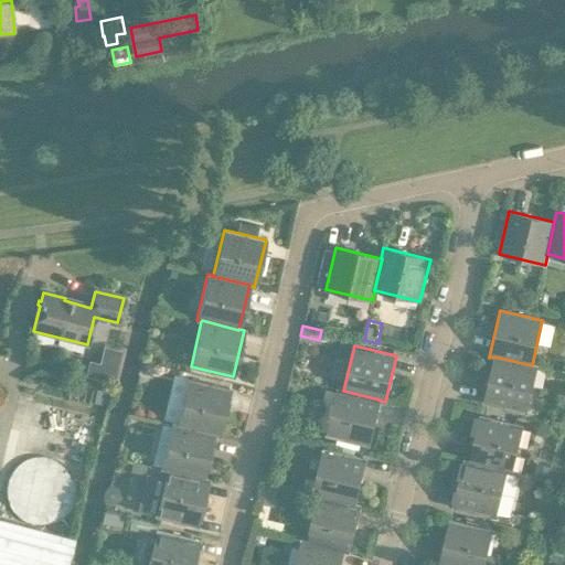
[(483,403),(525,413),(536,366),(532,365),(494,356),(494,358),(483,403)]
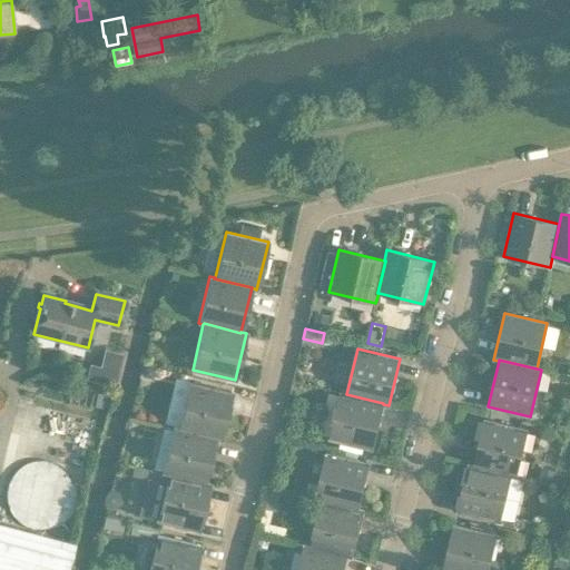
[(104,366),(99,382),(112,385),(116,370),(104,366)]
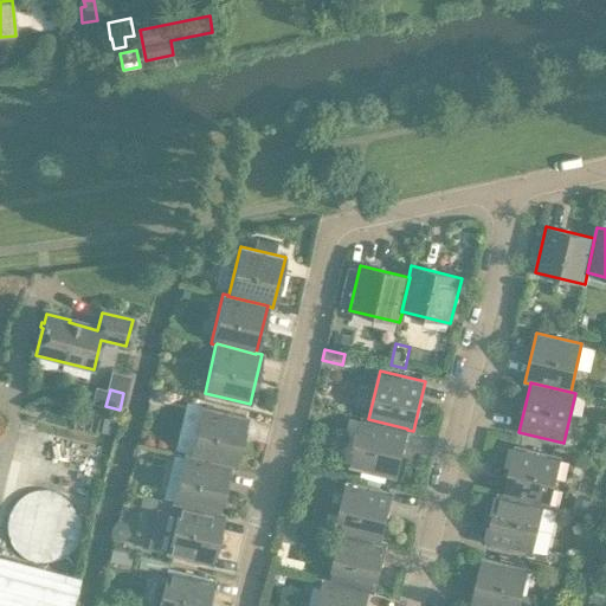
[(201,407),(189,456),(229,465),(229,466),(234,468),(246,418),(201,407)]
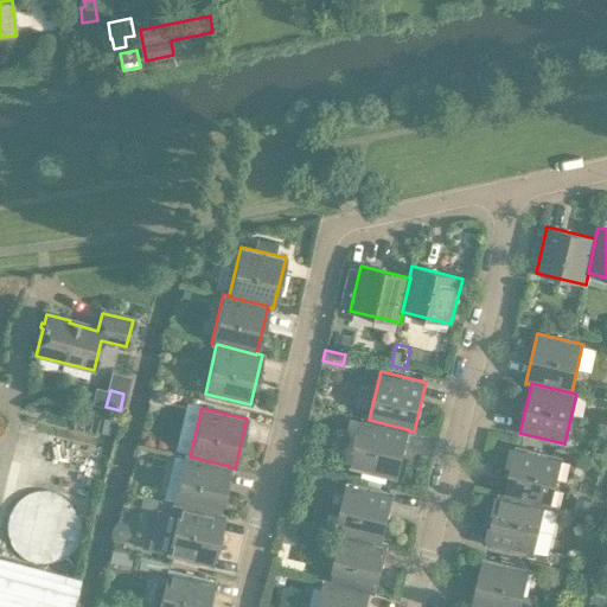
[(408,429),(369,420),(363,417),(351,468),(396,479),(408,430),(408,429)]
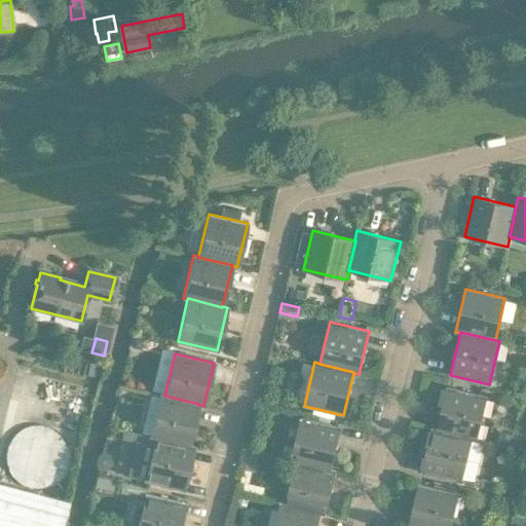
[(521,384),(509,381),(505,393),(518,397),(521,384)]
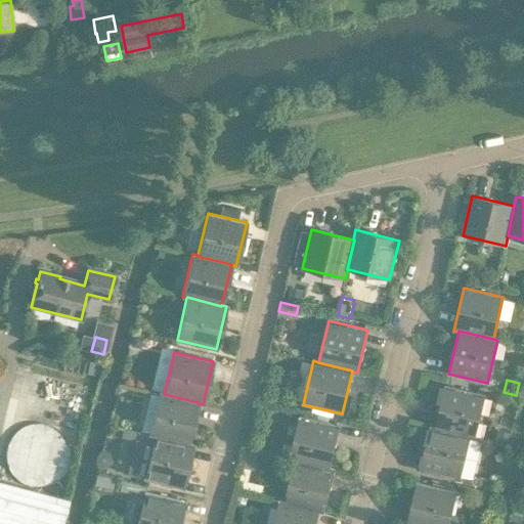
[(445,386),(435,428),(435,429),(470,437),(469,437),(474,439),(484,395),(445,386)]
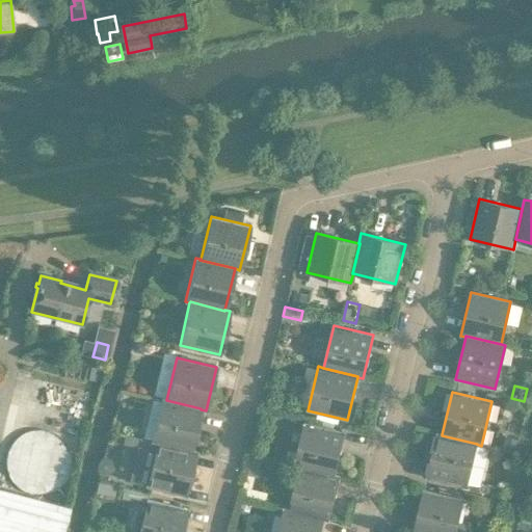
[(191,450),(201,409),(201,408),(166,400),(161,398),(151,443),(156,444),(156,443),(190,451),(191,450)]
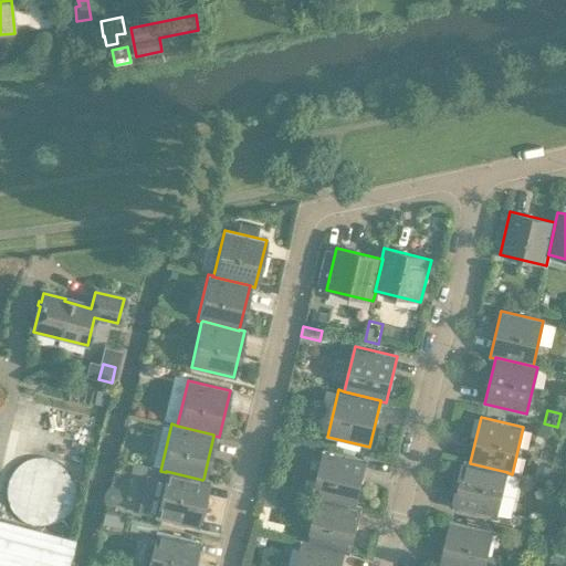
[(355,505),(366,460),(344,454),(345,448),(333,446),(332,451),(324,450),(313,496),(318,498),(355,506),(355,505)]
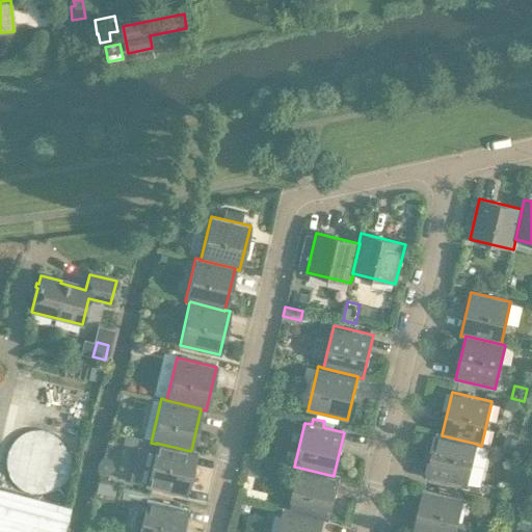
[(426,477),(466,486),(476,444),(477,444),(442,435),(442,434),(436,433),(426,477)]
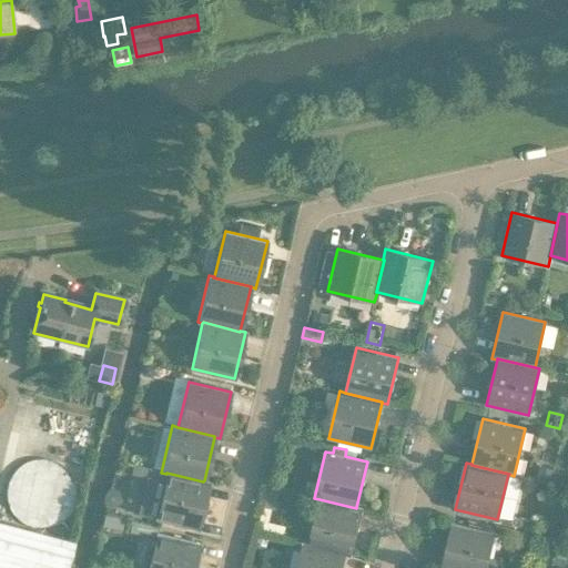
[(535,477),(554,482),(556,469),(538,465),(535,477)]
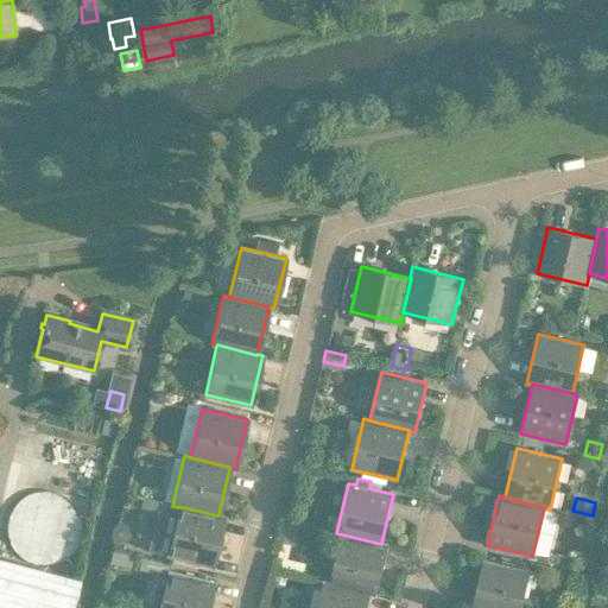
[(211,567),(223,517),(219,514),(217,515),(178,506),(178,507),(172,506),(147,500),(145,510),(158,513),(158,512),(176,515),(166,556),(211,567)]
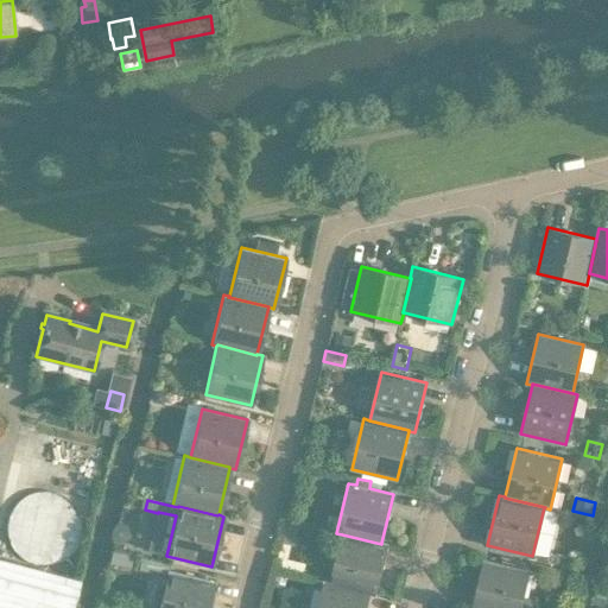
[(381,544),(342,534),(330,582),(369,591),(369,593),(375,594),(387,544),(381,543),(381,544)]
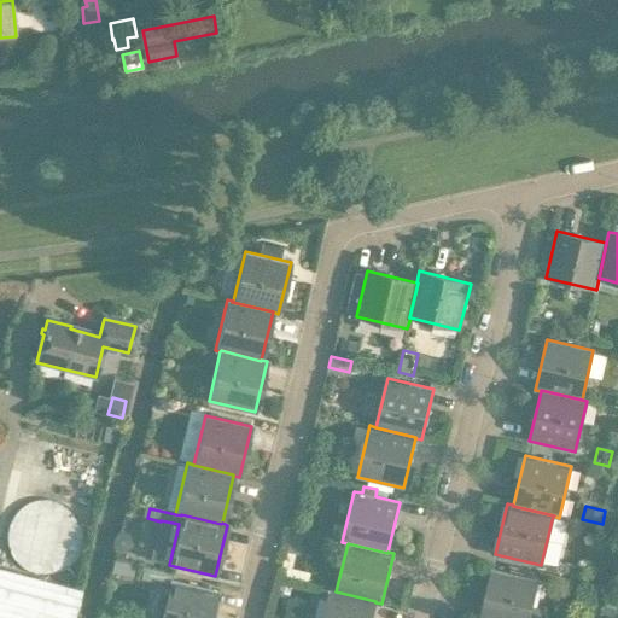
[(284,577),(303,582),(305,571),(287,566),(284,577)]
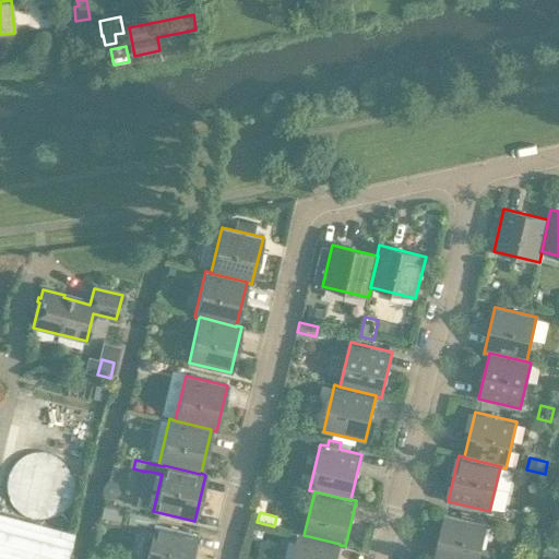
[(433,558),(477,558),(487,524),(444,514),(433,558)]
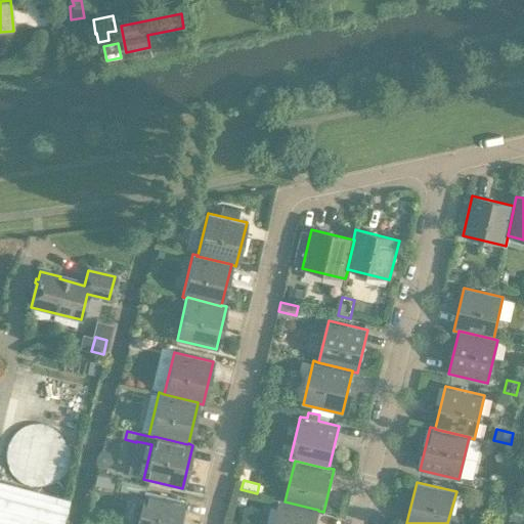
[(0,523),(59,523),(66,500),(0,483),(0,523)]
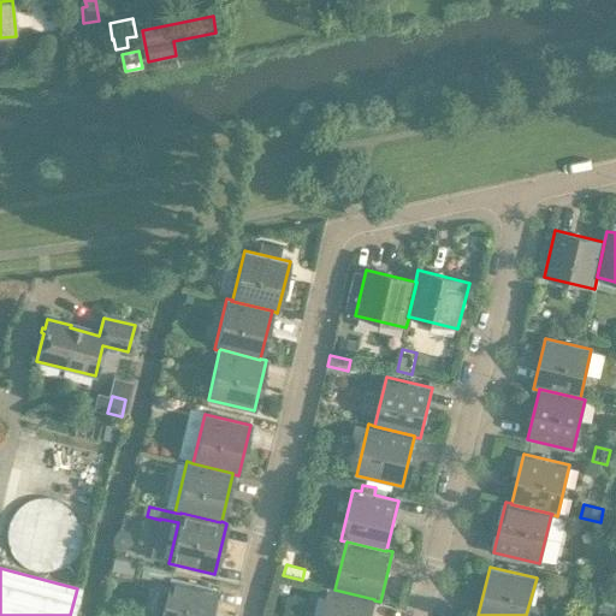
[(170,578),(160,615),(208,615),(215,590),(170,578)]
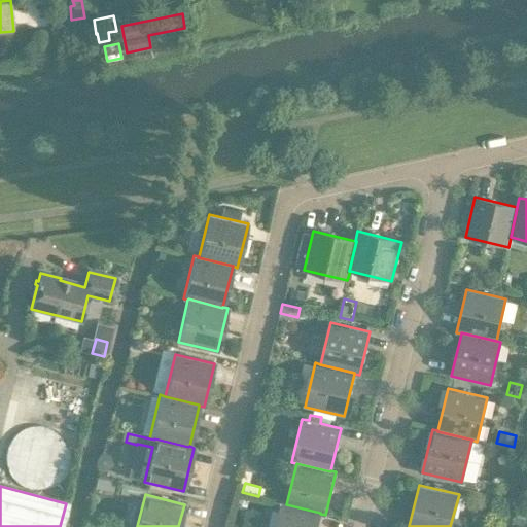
[(320,513),(286,504),(281,503),(275,526),(317,526),(320,514),(320,513)]
